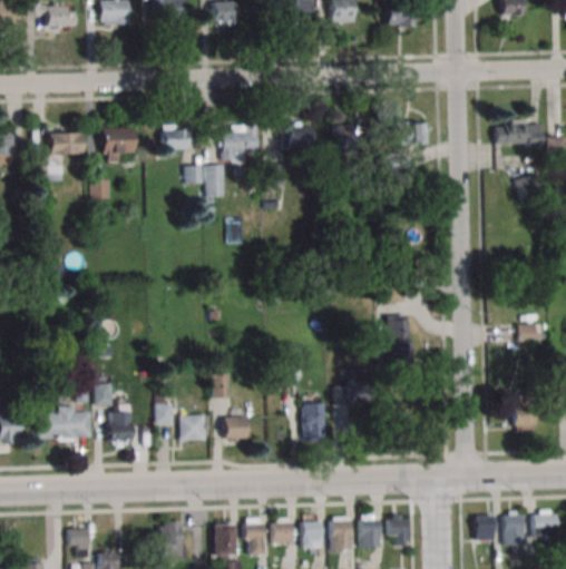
[(29,15),(48,13),(48,28),(77,27),(76,0),(29,1),(29,15)]
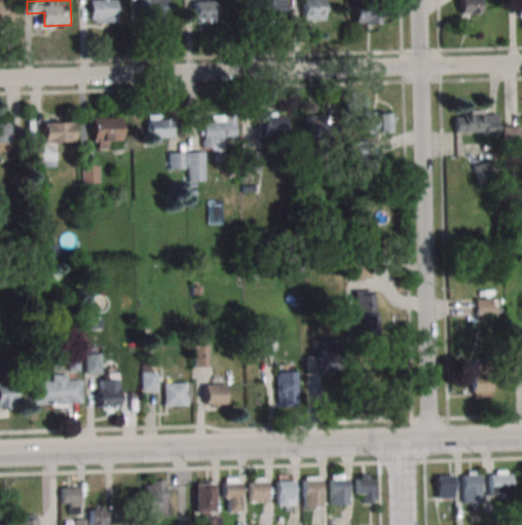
[(92,0),(92,21),(119,21),(118,0),(92,0)]
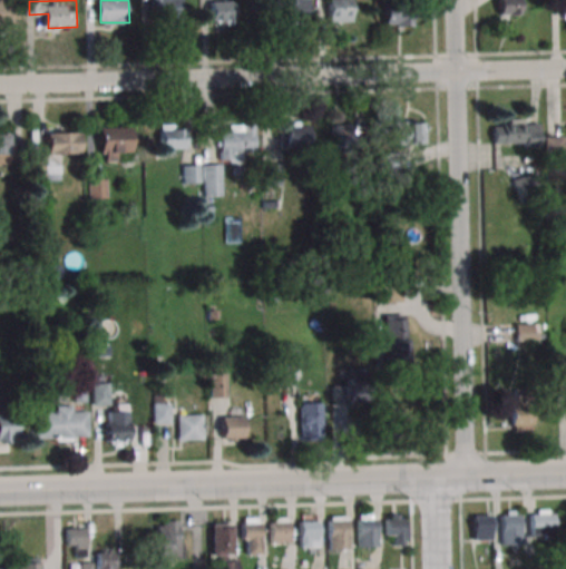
[(185,19),(185,0),(153,0),(154,19),(185,19)]
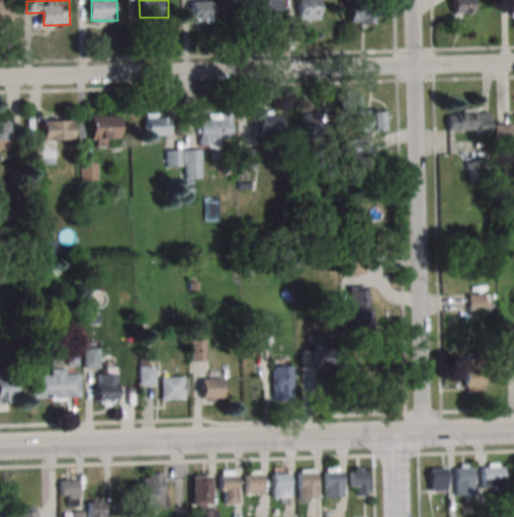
[(193,0),(193,20),(216,20),(216,0),(193,0)]
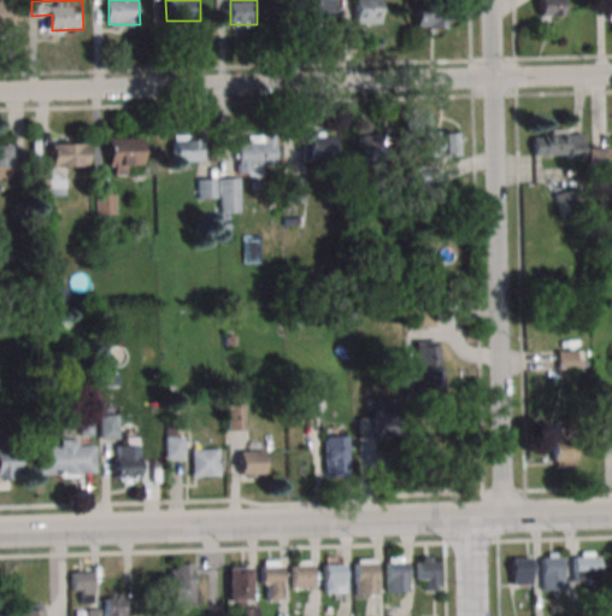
[(307,0),(309,22),(335,22),(334,0),(307,0)]
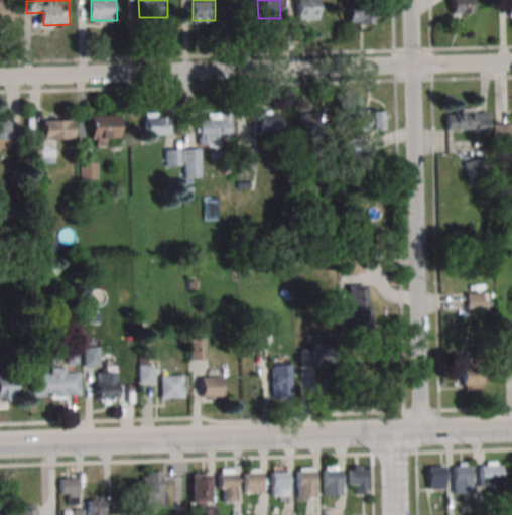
[(298,0),(299,18),(322,18),(321,0),(298,0)]
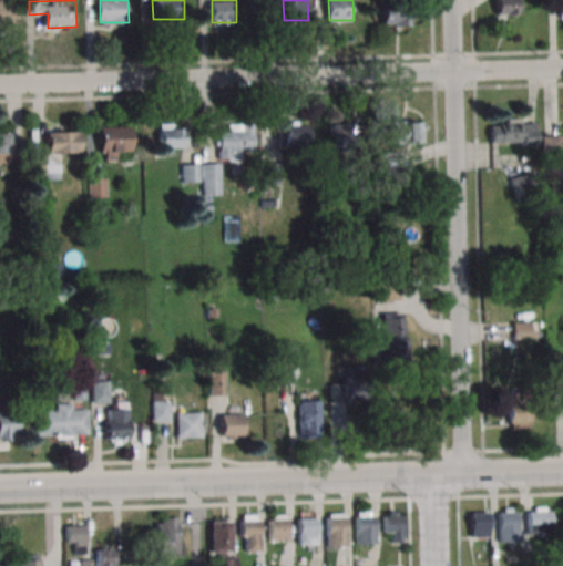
[(521,14),(520,0),(499,0),(499,14),(521,14)]
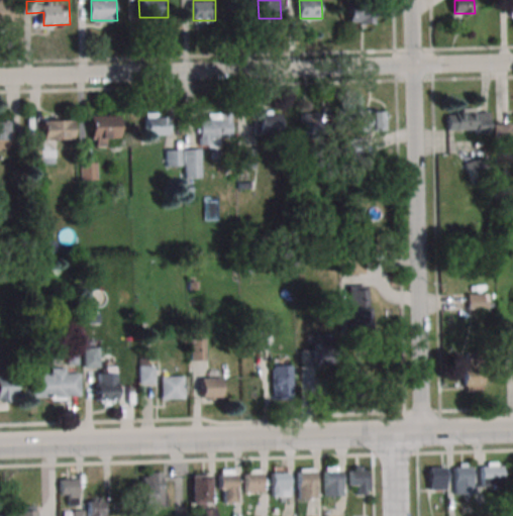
[(378,22),(378,2),(350,2),(350,22),(378,22)]
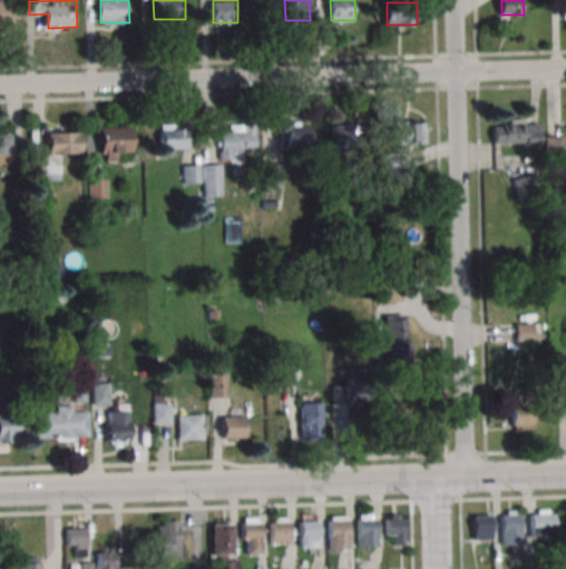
[(426,144),(426,119),(399,119),(399,144),(426,144)]
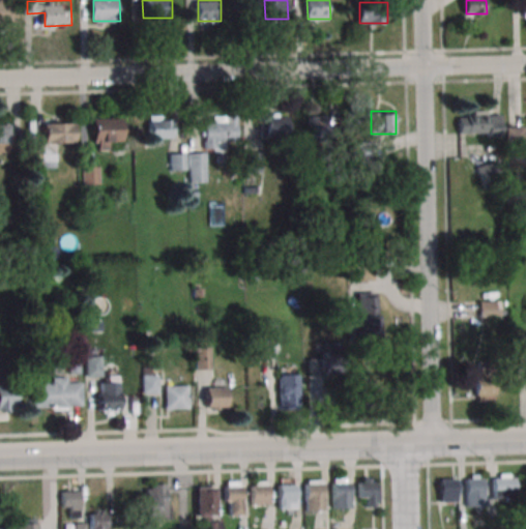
[(462,134),(505,134),(505,112),(462,112),(462,134)]
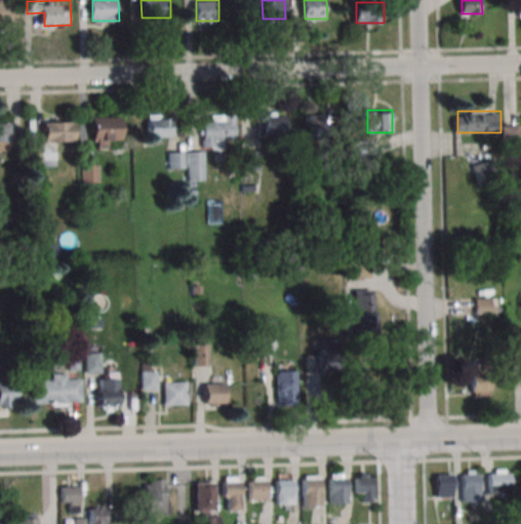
[(264,113),(264,135),(288,135),(288,113),(264,113)]
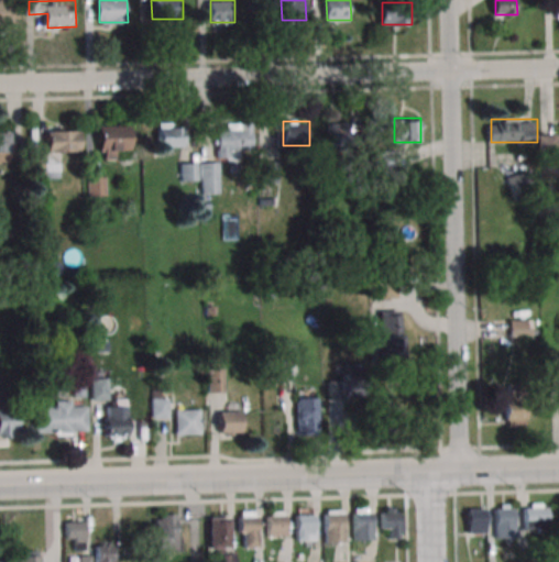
[(328,143),(360,143),(360,121),(328,121),(328,143)]
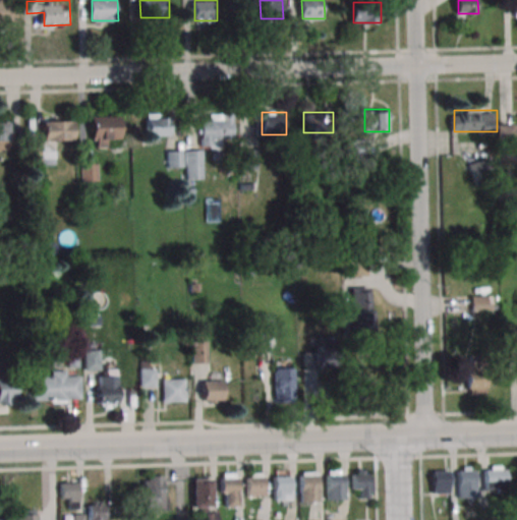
[(150,134),(174,134),(174,113),(150,113),(150,134)]
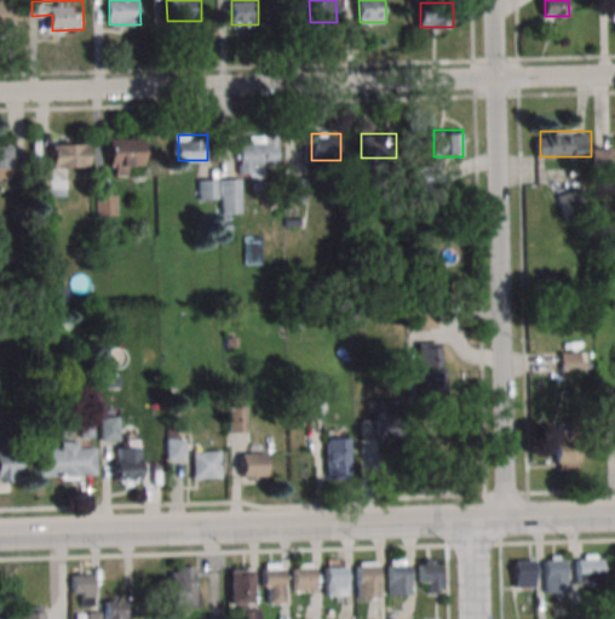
[(281,136),(242,136),(242,176),(269,176),(269,165),(281,165),(281,136)]
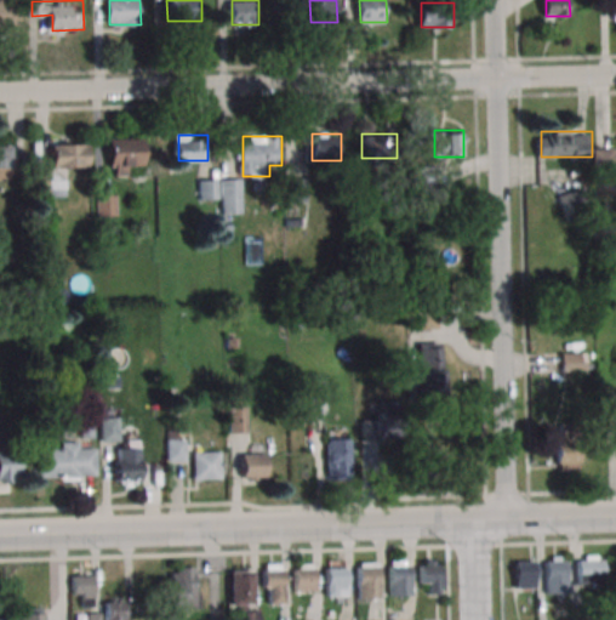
[(148,137),(113,137),(113,175),(148,175),(148,137)]
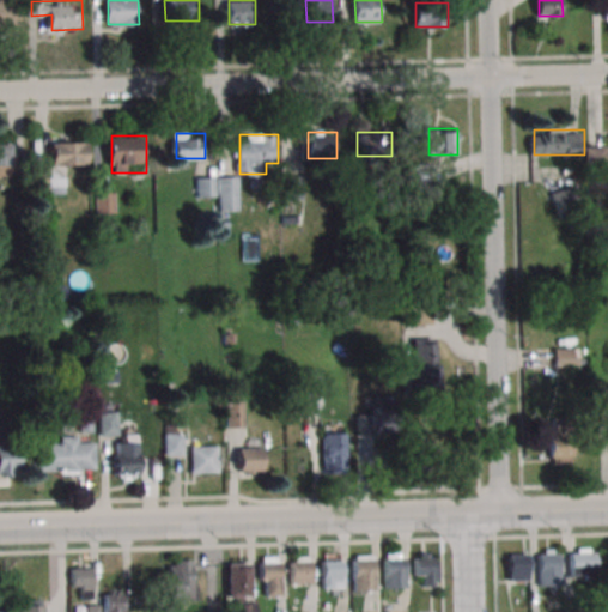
[(0,176),(12,176),(12,143),(0,141),(0,176)]
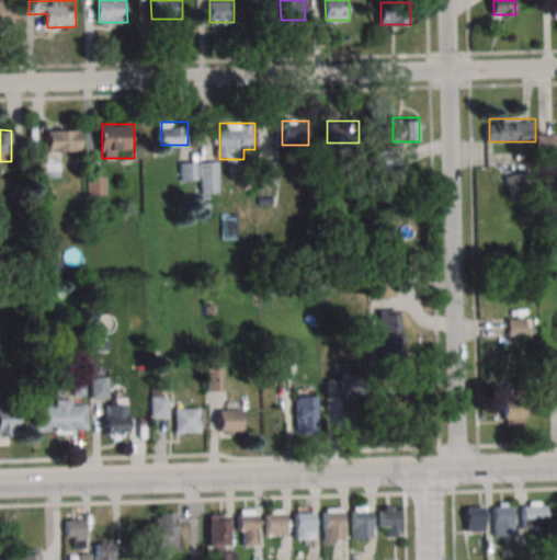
[(49,129),(49,153),(38,155),(40,174),(63,174),(61,151),(81,151),(81,129),(49,129)]
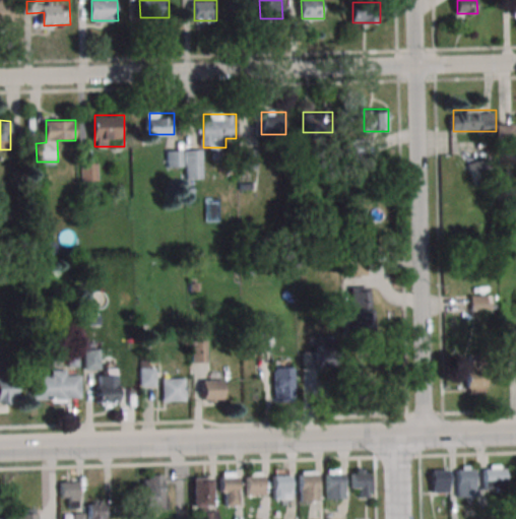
[(515,123),(501,124),(501,146),(515,145),(515,123)]
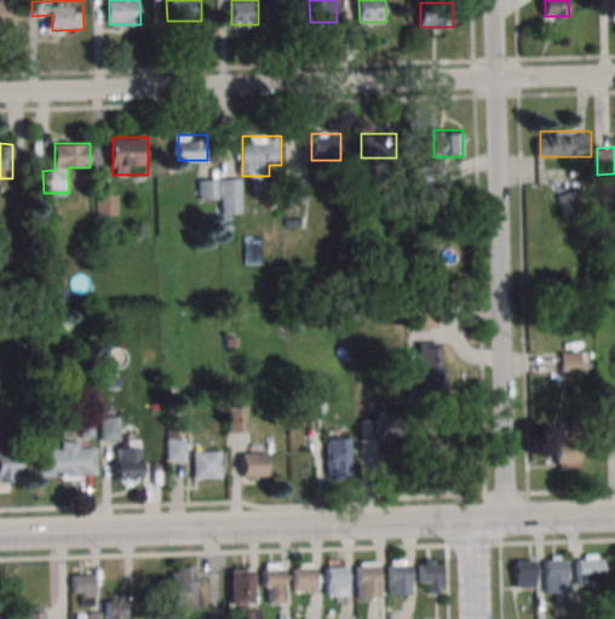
[(224,212),(245,212),(245,177),(224,177),(224,212)]
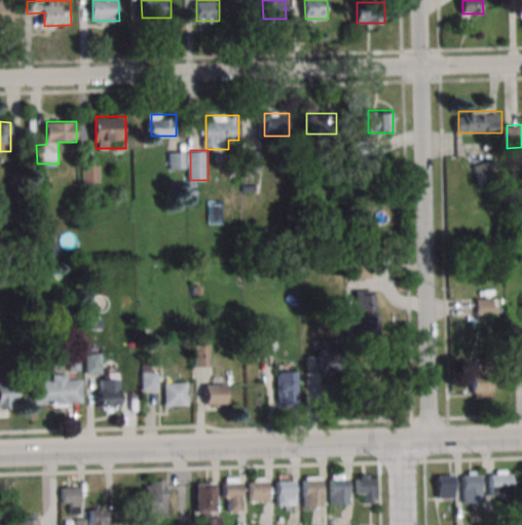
[(172,169),(188,169),(188,151),(172,151),(172,169)]
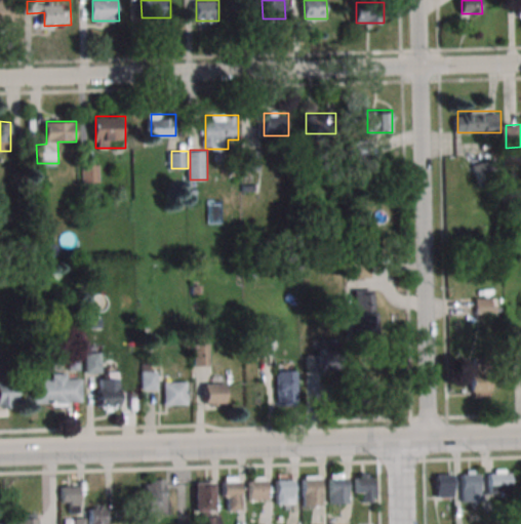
[(355,262),(355,277),(373,277),(373,262),(355,262)]
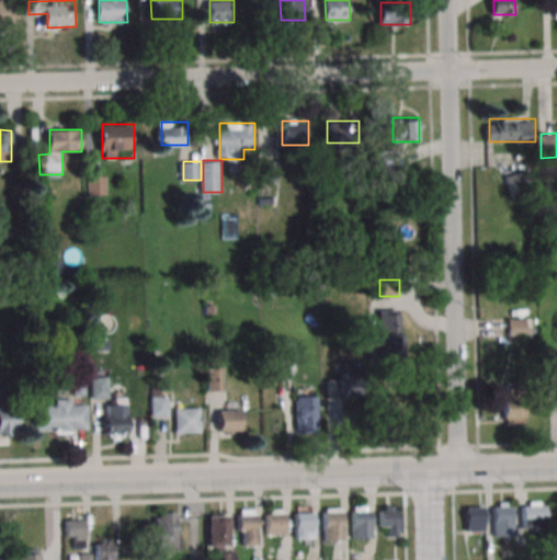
[(401,309),(381,309),(381,355),(401,355),(401,309)]
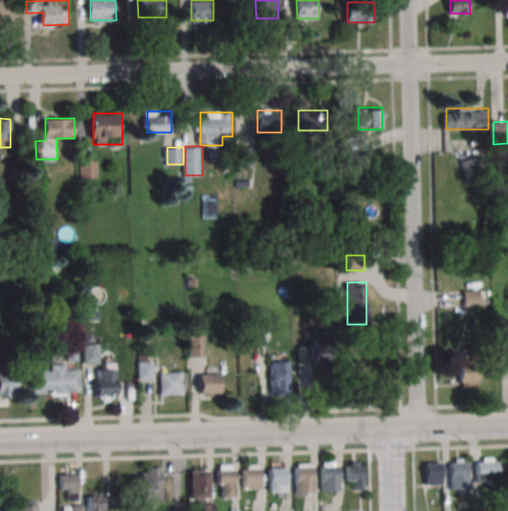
[(488,290),(466,290),(466,306),(488,306),(488,290)]
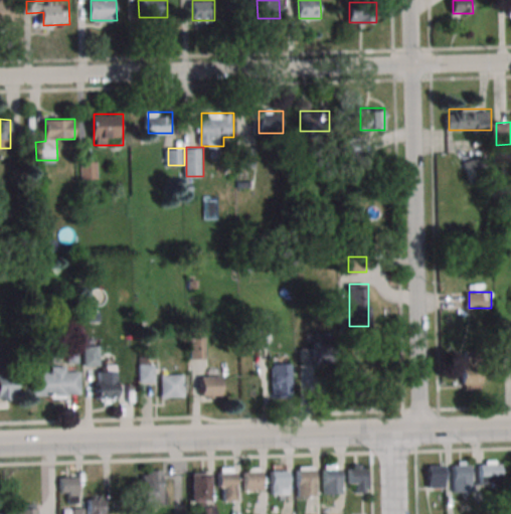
[(193,337),(193,358),(207,358),(207,337),(193,337)]
